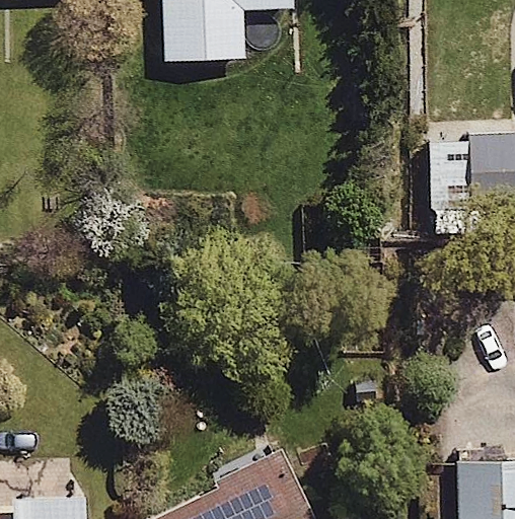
[(161,0),(164,62),(247,58),(245,10),(294,7),(293,0),(161,0)]
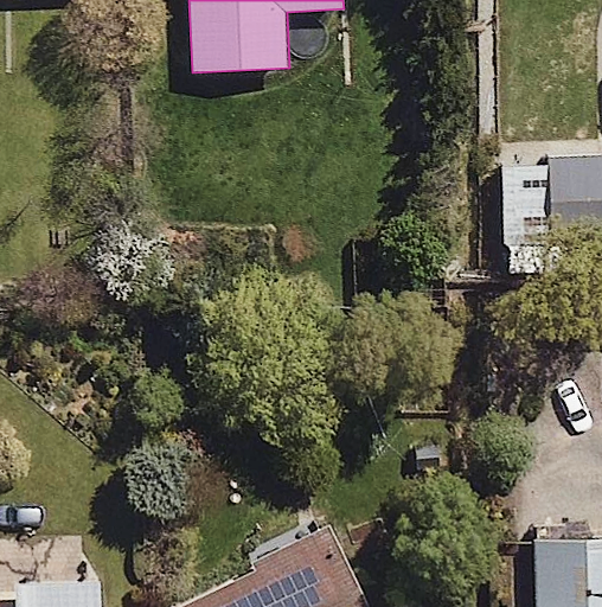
[(601,154),(545,158),(549,242),(594,241),(596,280),(601,280),(601,154)]
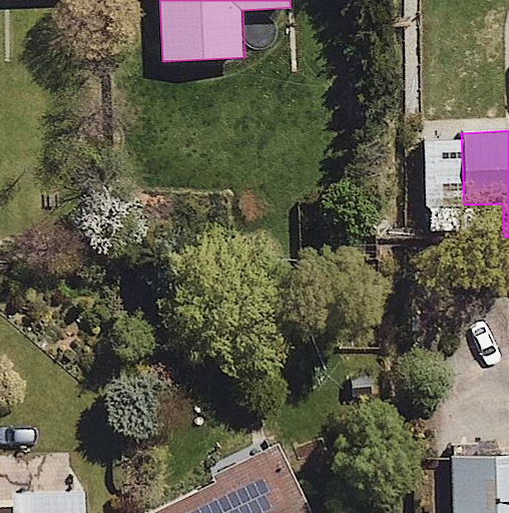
[(508,451),(450,453),(452,512),(508,512),(508,451)]
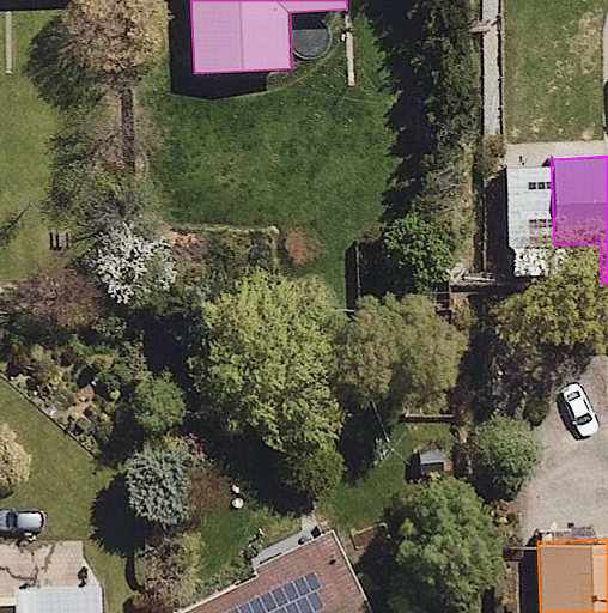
[(374,612),(341,540),(180,612),(374,612)]
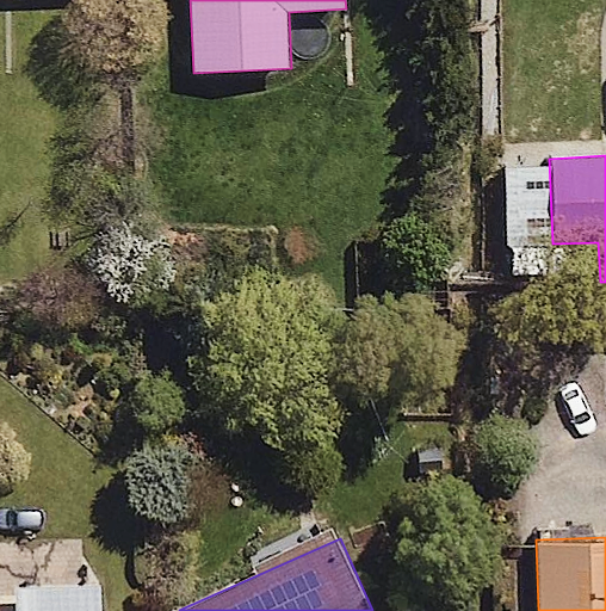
[(106,610),(106,585),(0,586),(0,610),(106,610)]
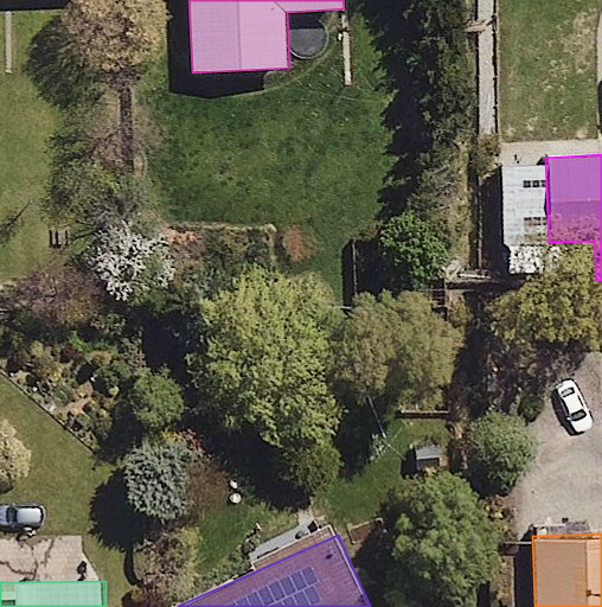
All buildings are outlined.
